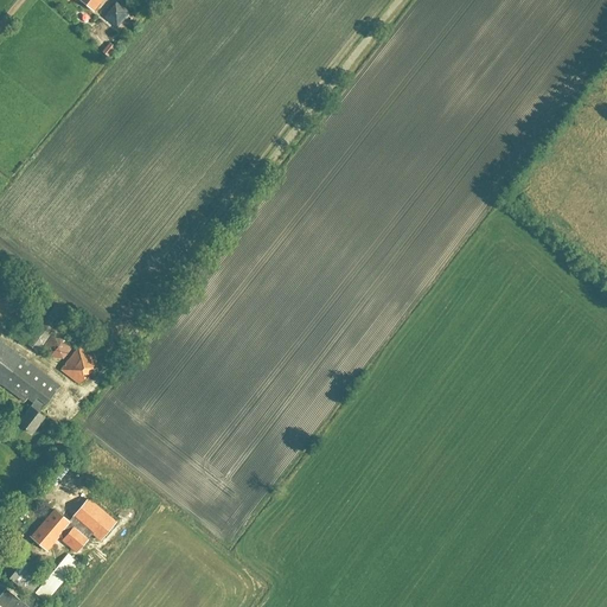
[(80,0),(94,11),(102,0),(80,0)]
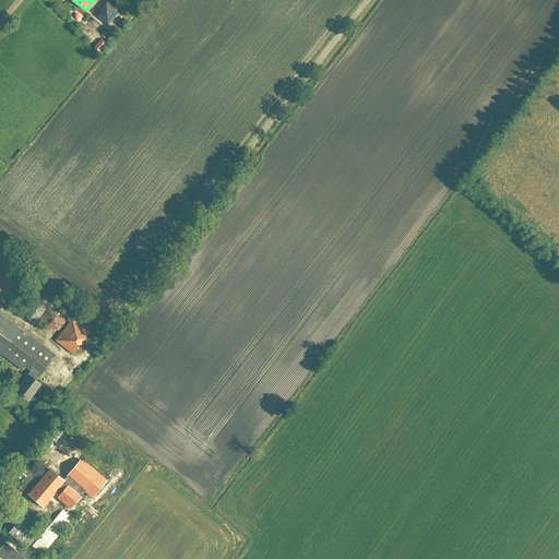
[(121,11),(109,0),(96,16),(108,26),(121,11)]
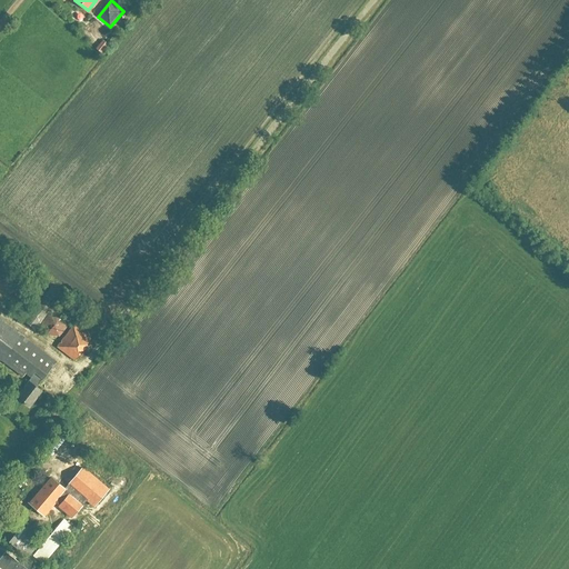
[(36,331),(63,296),(51,287),(52,286),(43,279),(16,315),(36,331)]
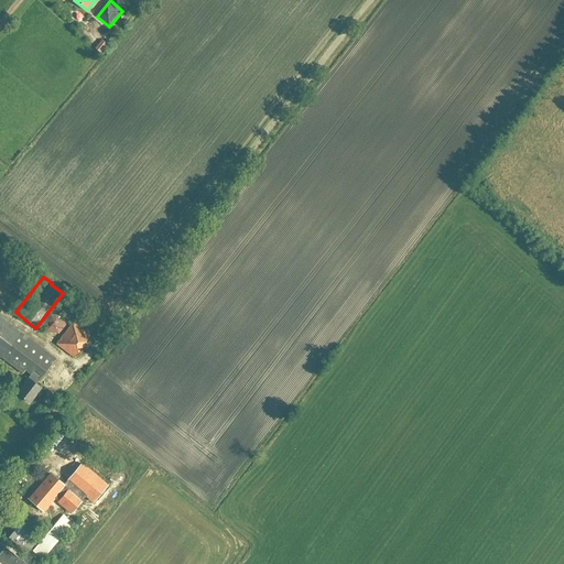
[(58,334),(67,324),(63,312),(50,310),(41,321),(45,332),(58,334)]
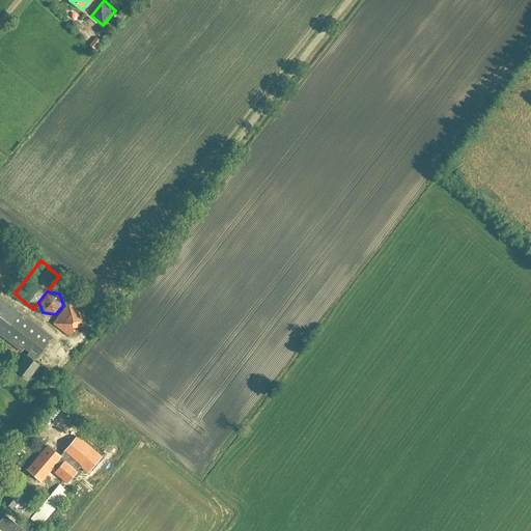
[(28,379),(38,364),(34,361),(40,354),(42,355),(53,338),(0,299),(0,334),(2,337),(22,352),(25,346),(31,351),(27,356),(27,357),(17,370),(28,379)]
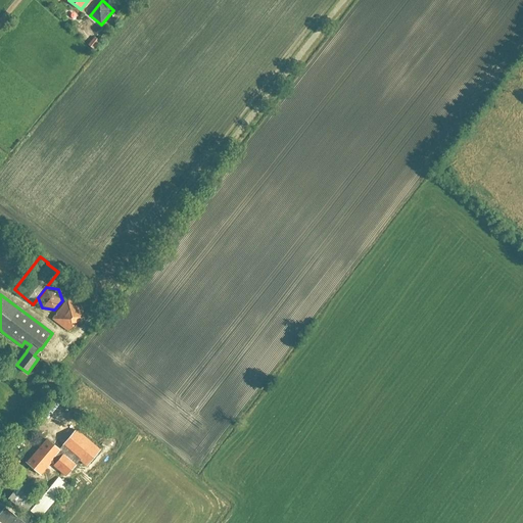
[(52,319),(68,332),(84,312),(67,299),(52,319)]
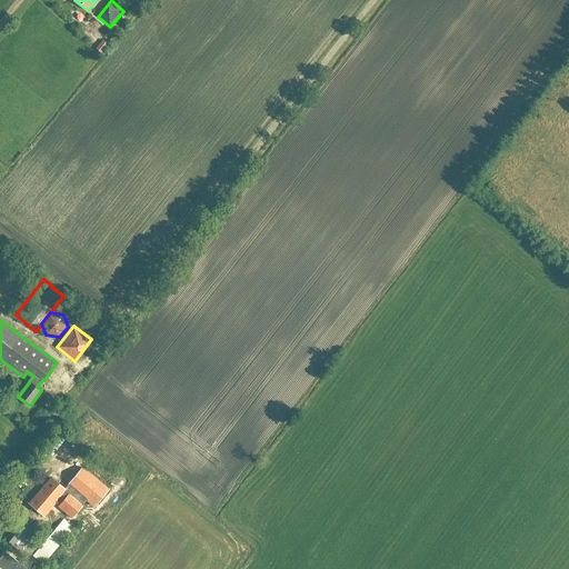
[(117,450),(136,467),(139,463),(120,447),(117,450)]
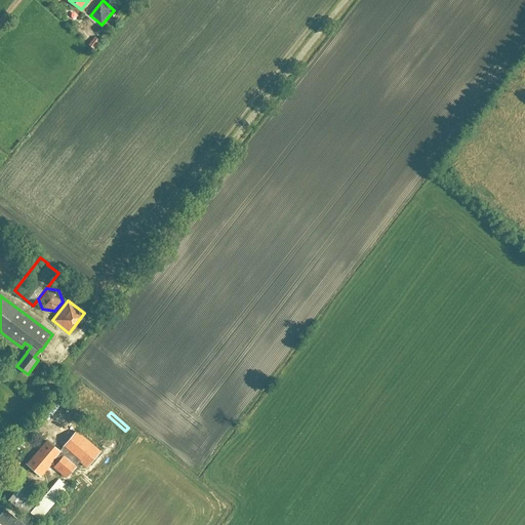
[(47,442),(27,465),(41,476),(50,465),(66,478),(76,466),(74,465),(78,460),(86,468),(99,452),(76,432),(63,448),(65,449),(62,453),(47,442)]
